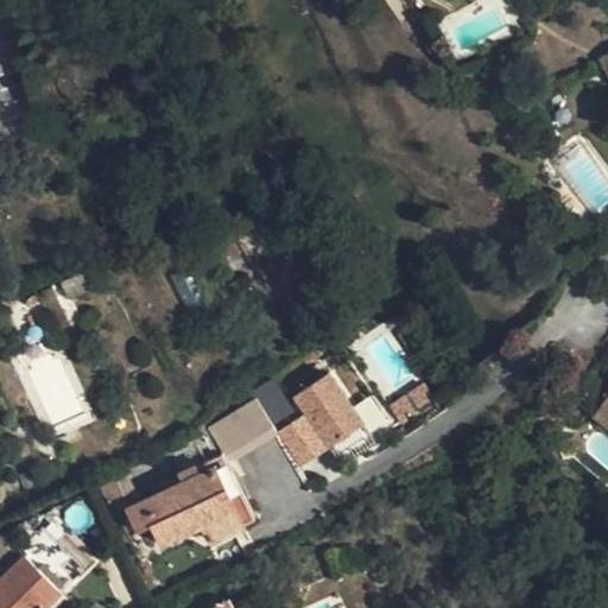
[(219,260),(221,260),(229,255),(222,242),(211,247),(219,260)]
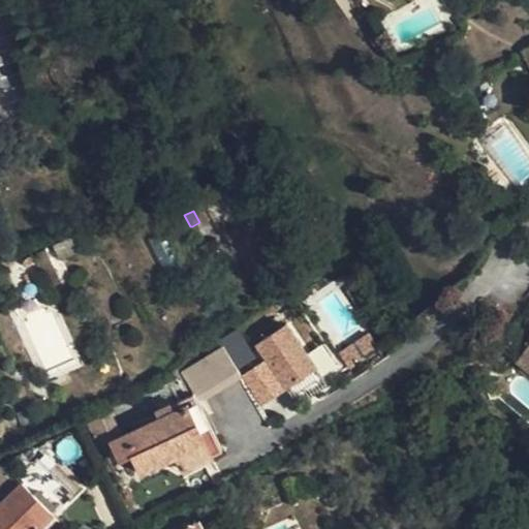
[(192,226),(203,245),(217,238),(207,218),(199,222),(192,226)]
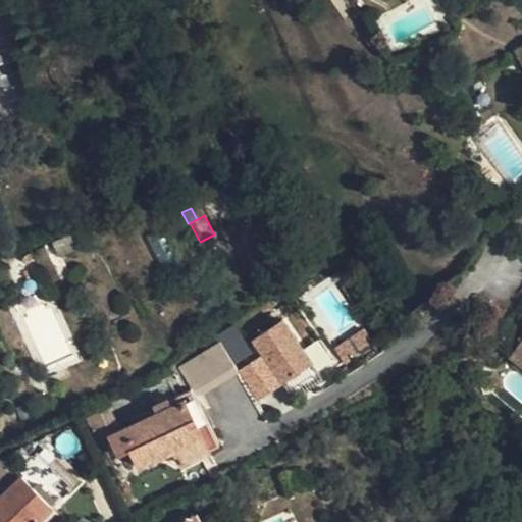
[(93,244),(99,229),(96,227),(93,228),(87,228),(93,244)]
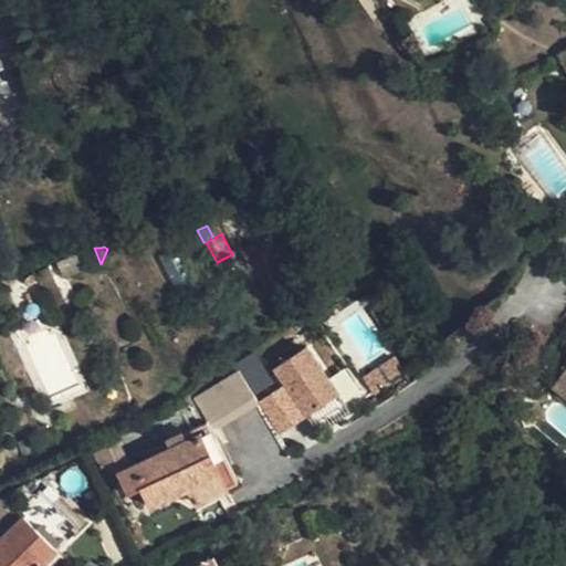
[(81,251),(59,261),(64,276),(87,265),(81,251)]
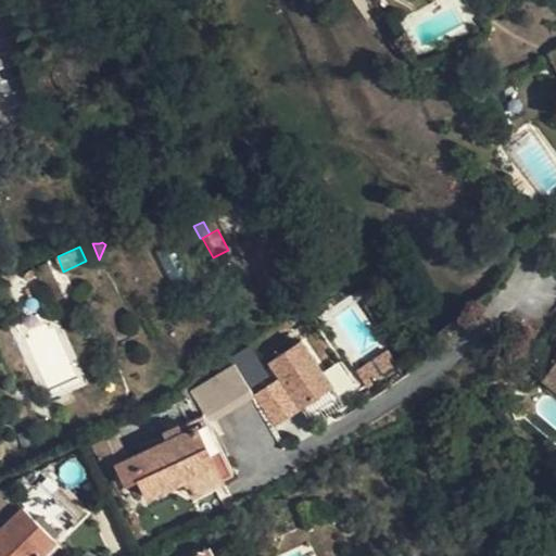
[(228,250),(213,257),(217,266),(231,257),(228,250)]
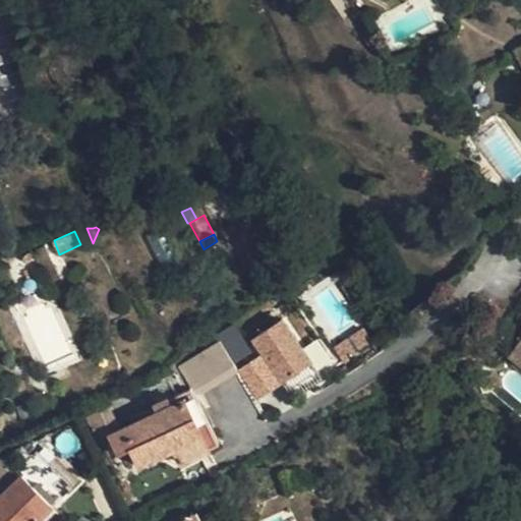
[(44,247),(38,250),(53,282),(60,278),(44,247)]
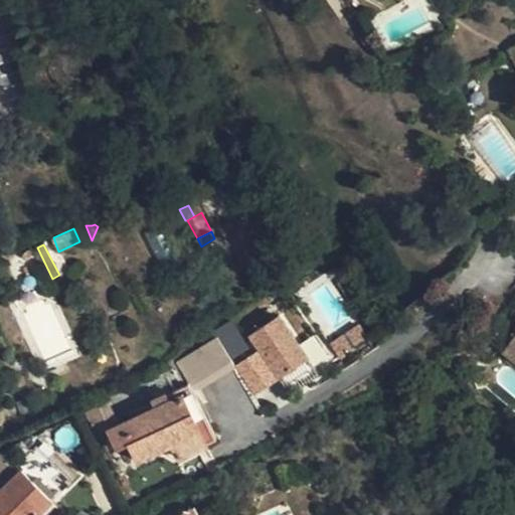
[(243,335),(235,323),(218,335),(224,346),(243,335)]
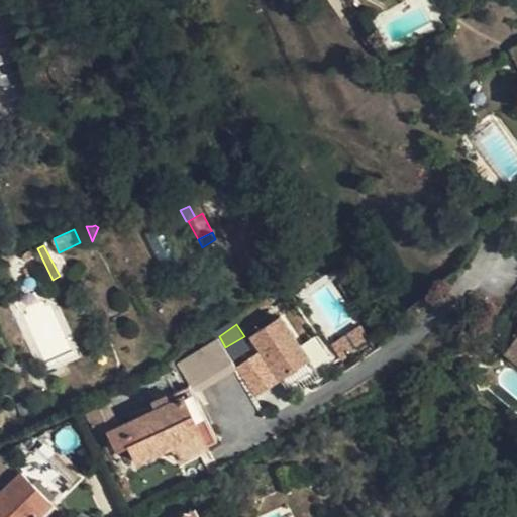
[(195,391),(236,365),(225,347),(219,336),(178,363),(194,390),(172,401),(157,408),(121,426),(110,431),(119,449),(131,444),(140,461),(174,443),(181,457),(218,439),(195,391)]
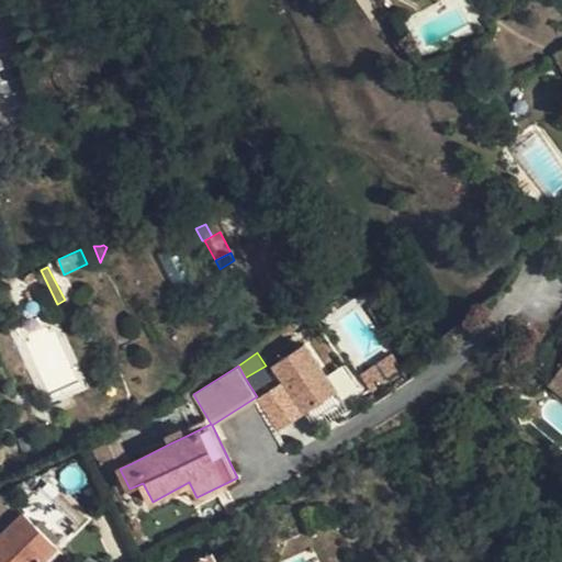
[(167,435),(170,444),(187,436),(182,427),(167,435)]
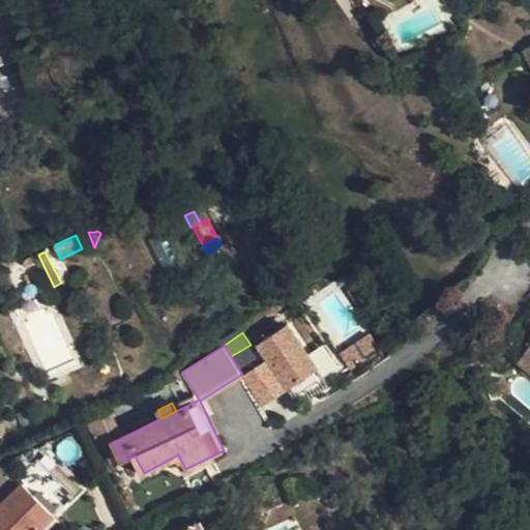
[(99,450),(113,442),(124,437),(111,411),(88,423),(99,450)]
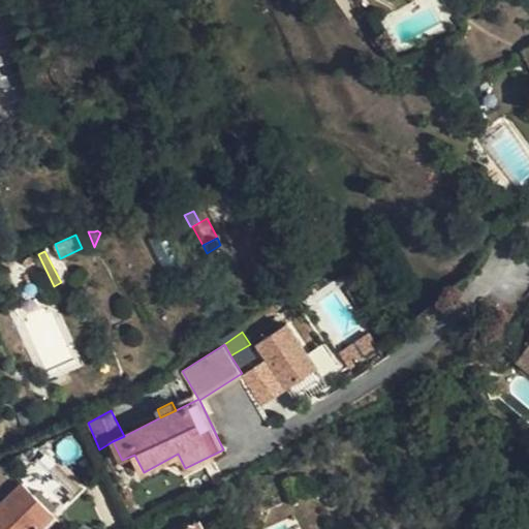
[(55,490),(61,483),(38,461),(20,479),(22,481),(0,504),(0,528),(37,528),(66,499),(55,490)]
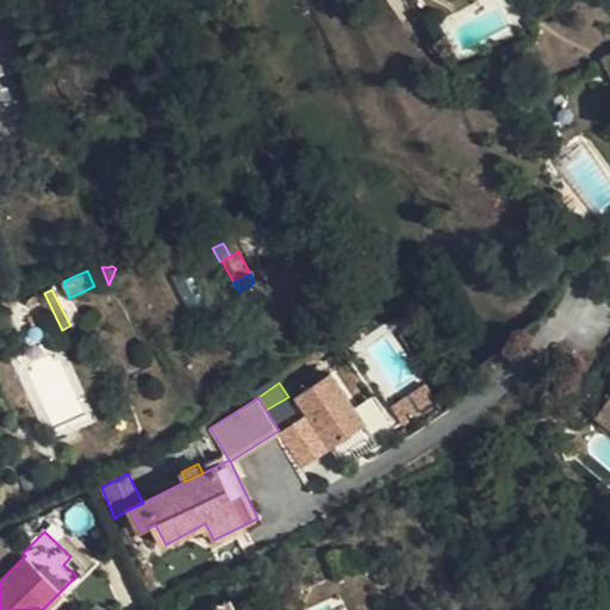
[(82,568),(70,556),(63,565),(76,576),(82,568)]
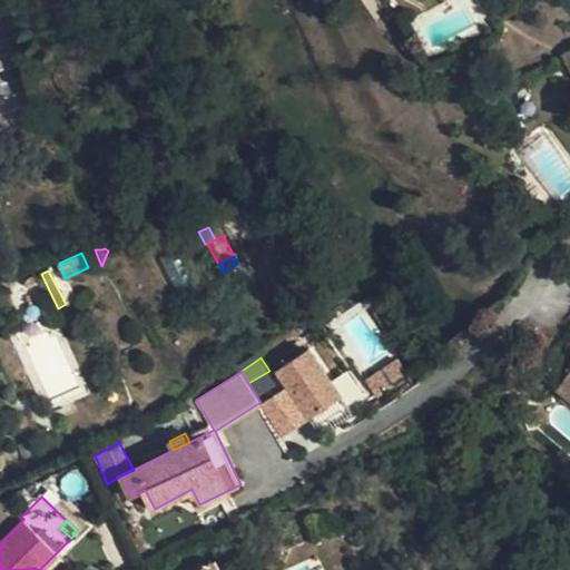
[(223,569),(217,559),(197,569),(223,569)]
